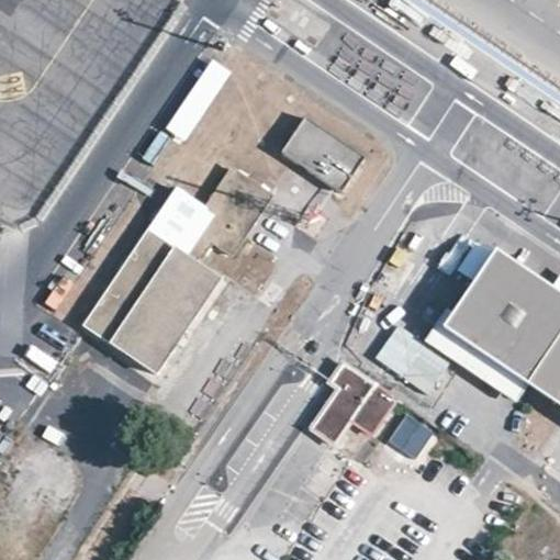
[(279,152),(338,191),(362,156),(302,115),(279,152)]
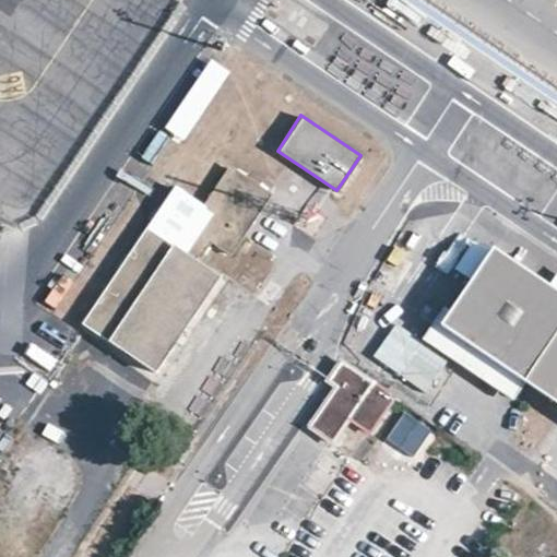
[(145,228),(80,324),(152,372),(217,275),(198,262),(211,244),(228,256),(270,194),(227,166),(200,206),(211,213),(184,253),(145,228)]
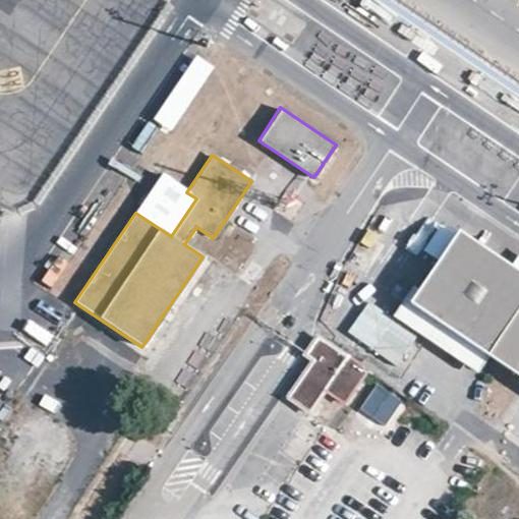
[(161,175),(135,213),(171,236),(196,198),(186,192),(161,175)]
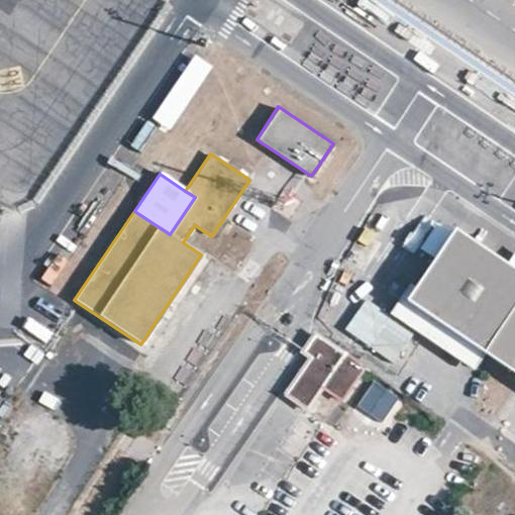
[(433,238),(443,245),(454,228),(514,270),(514,241),(458,203),(433,238)]
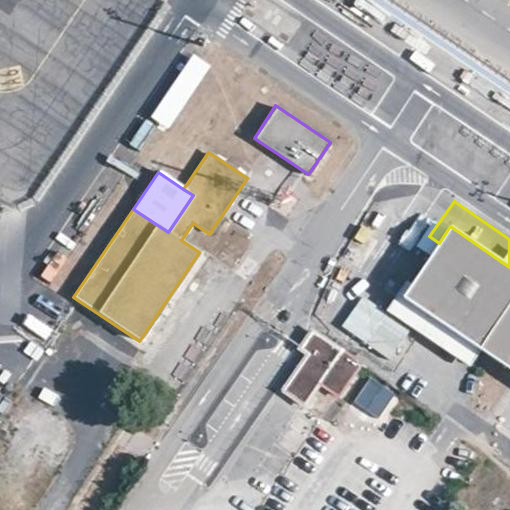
[(414,279),(402,296),(477,347),(509,369),(509,267),(450,226),(439,243),(414,279)]
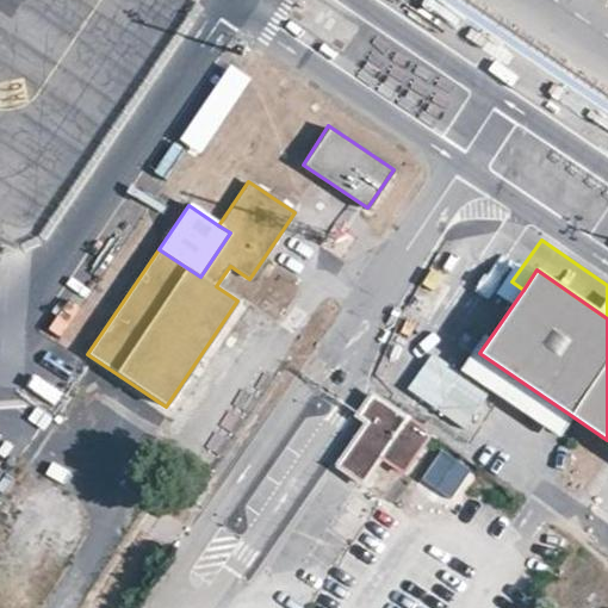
[(482,326),(456,364),(498,394),(556,433),(569,414),(479,353),(494,333),(482,326)]
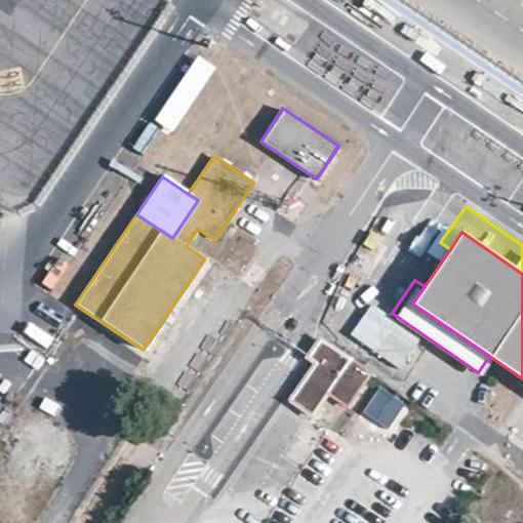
[(312,363),(287,401),(311,416),(325,396),(345,408),(369,369),(317,335),(305,353),(302,357),(312,363)]
